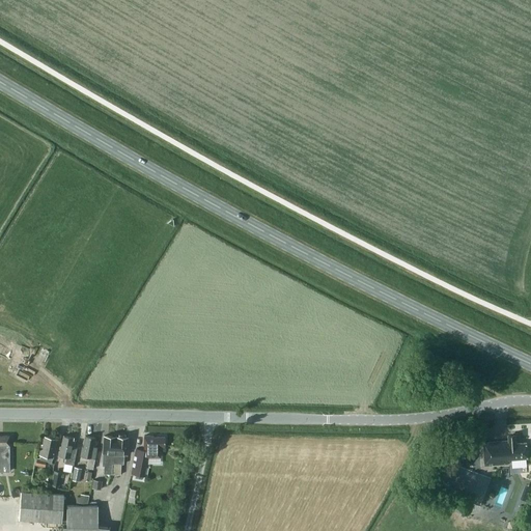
[(0,334),(0,358),(2,359),(11,340),(0,334)]
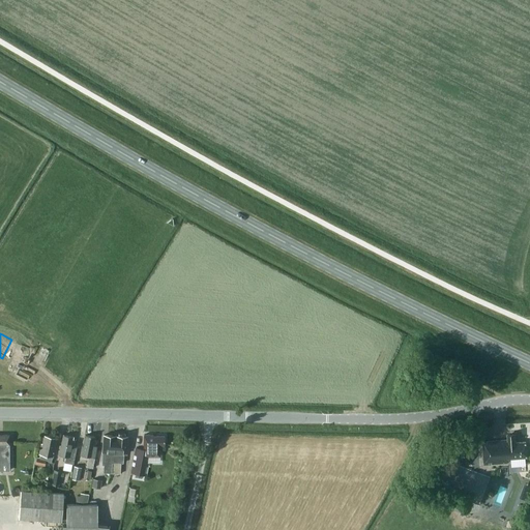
[(9,435),(0,435),(0,462),(9,462),(9,435)]
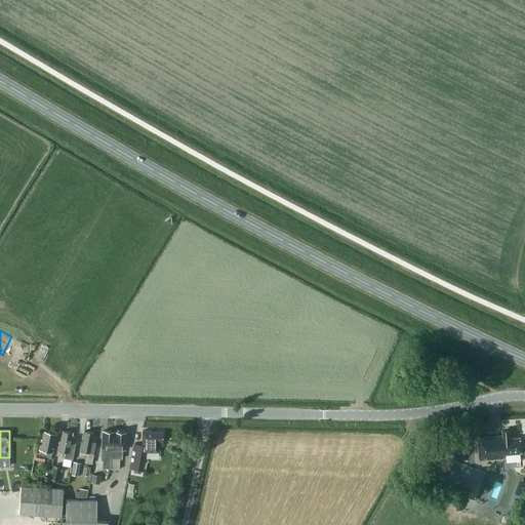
[(73,433),(63,431),(61,442),(59,442),(58,451),(66,452),(65,458),(73,459),(77,443),(74,442),(75,436),(72,436),(73,433)]
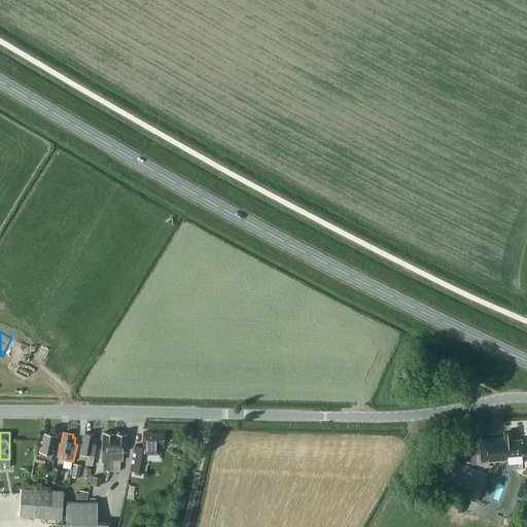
[(95,434),(85,432),(83,444),(81,444),(80,453),(89,454),(86,464),(93,465),(95,455),(97,444),(96,444),(97,438),(94,437),(95,434)]
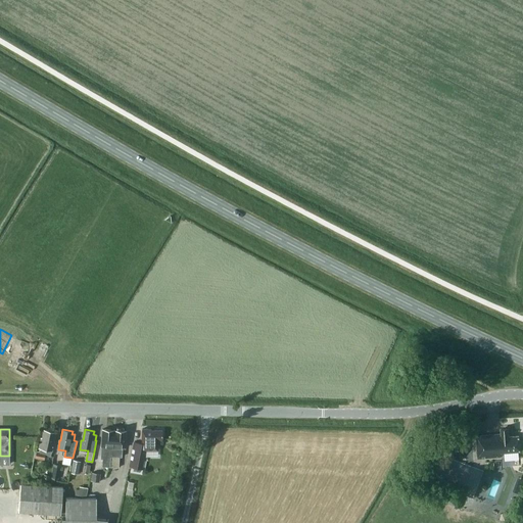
[(102,429),(101,446),(101,459),(103,460),(102,467),(112,467),(114,430),(102,429)]
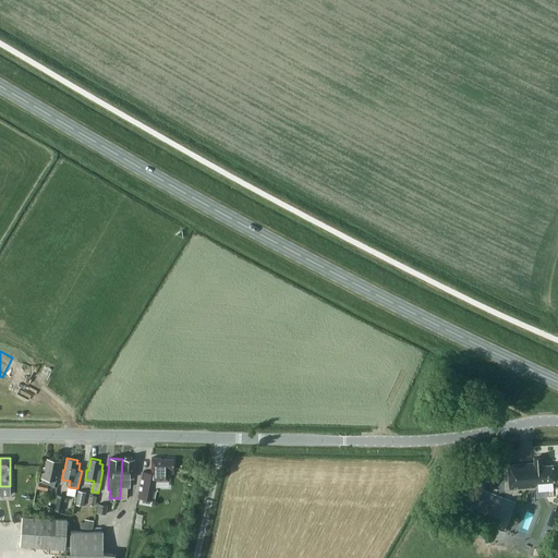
[(138,498),(153,501),(154,501),(157,485),(156,485),(156,481),(169,481),(169,470),(173,470),(173,459),(161,459),(160,458),(152,458),(152,473),(143,472),(138,498)]
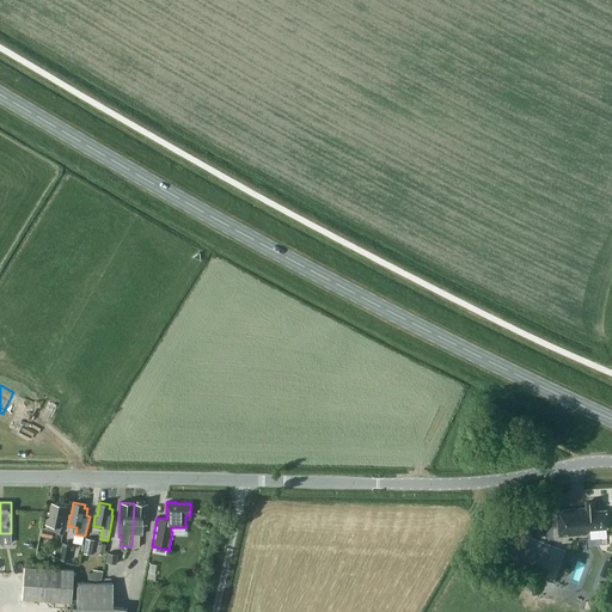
[(597,512),(595,502),(585,503),(586,508),(557,510),(558,537),(585,534),(585,531),(607,530),(606,512),(597,512)]
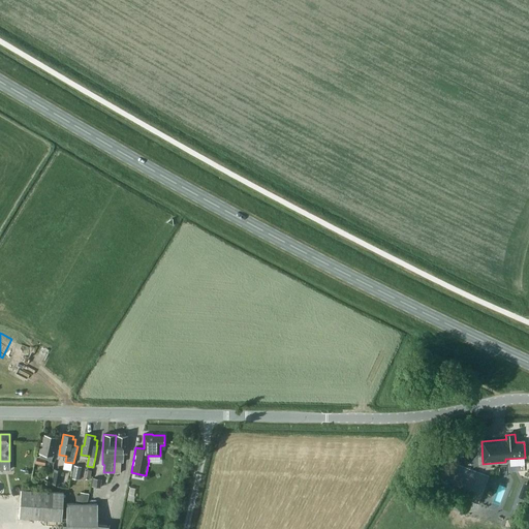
[(35,464),(44,465),(45,461),(52,462),(57,437),(44,435),(42,443),(41,443),(39,454),(40,454),(40,458),(37,457),(35,464)]
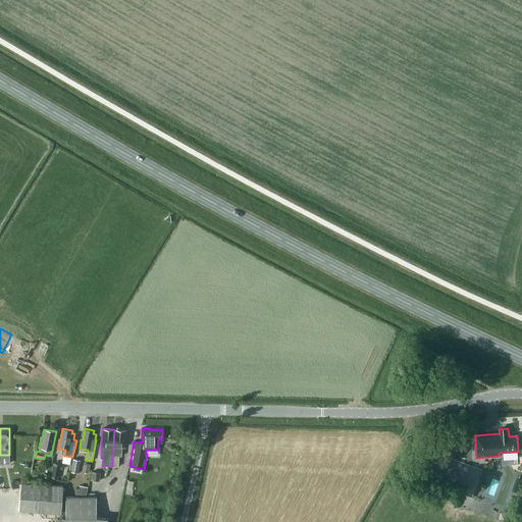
[(124,448),(125,430),(114,429),(112,466),(118,467),(119,456),(121,456),(122,448),(124,448)]
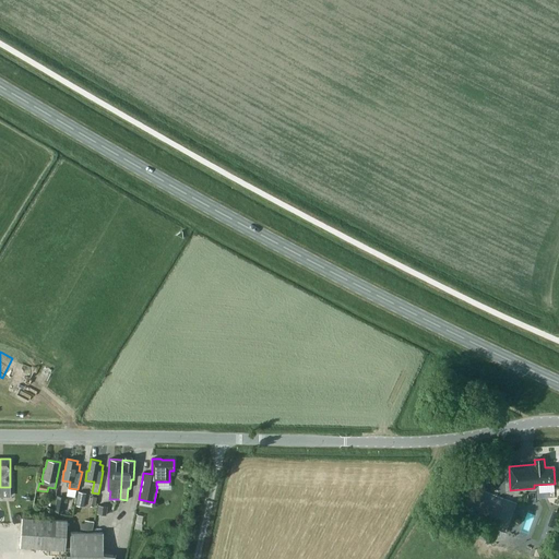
[(86,494),(79,491),(75,506),(84,507),(86,494)]
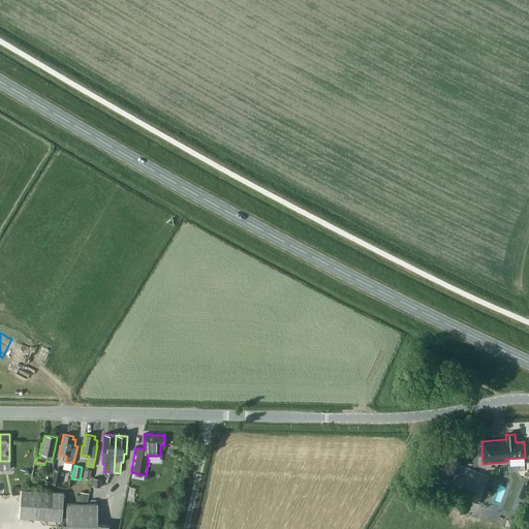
[(52,484),(59,486),(62,470),(54,469),(52,484)]
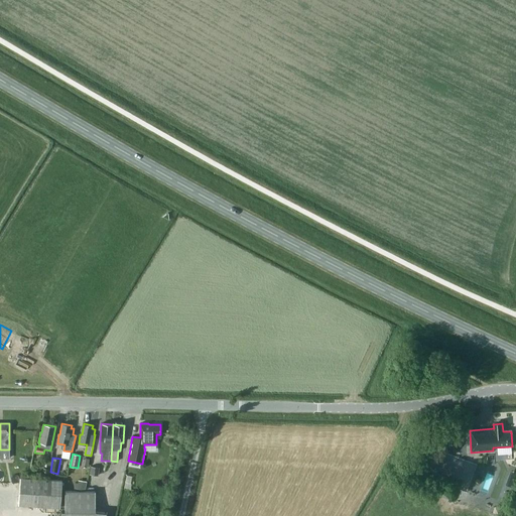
[(89,474),(98,476),(100,468),(91,466),(89,474)]
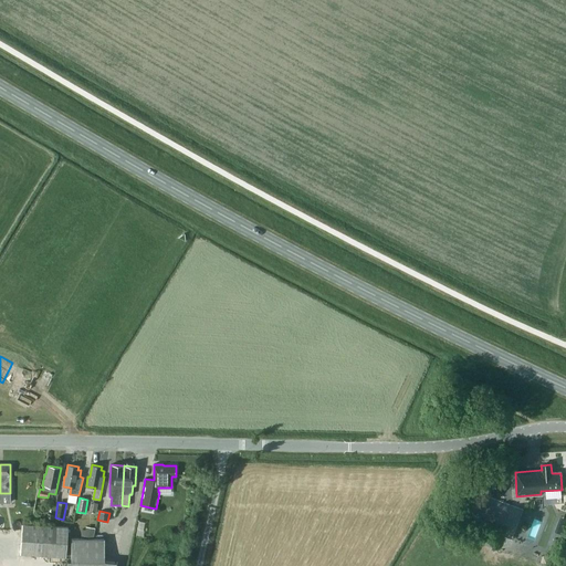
[(67,527),(21,524),(19,554),(65,557),(67,527)]
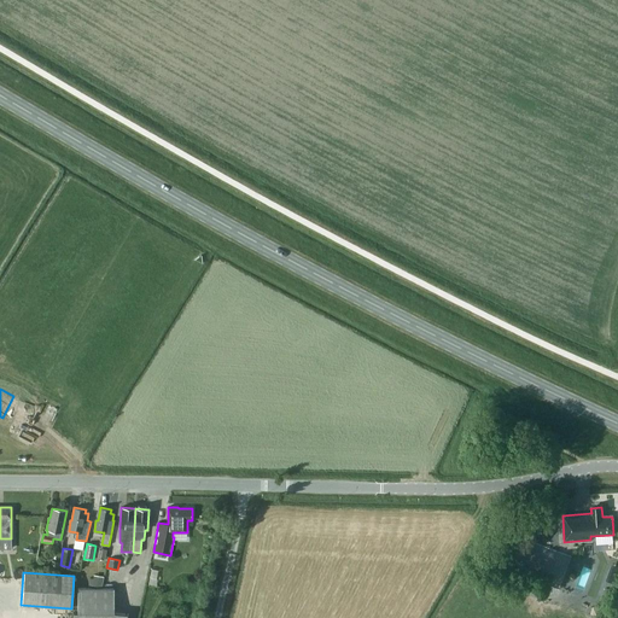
[(606,581),(614,584),(617,576),(608,572),(606,581)]
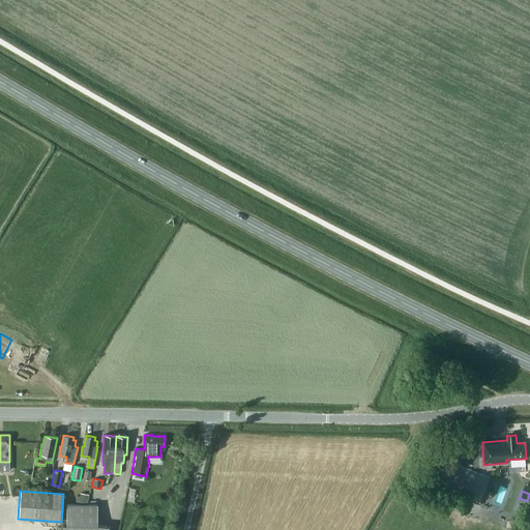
[(78,504),(87,504),(88,494),(80,493),(78,504)]
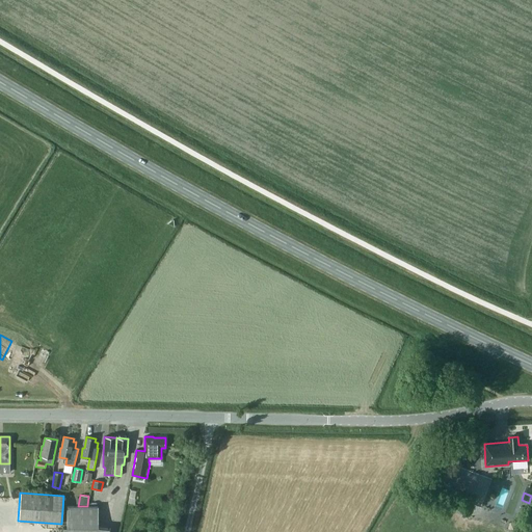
[(87,506),(78,506),(67,505),(65,528),(62,528),(61,531),(107,531),(108,529),(97,528),(98,506),(87,506)]
